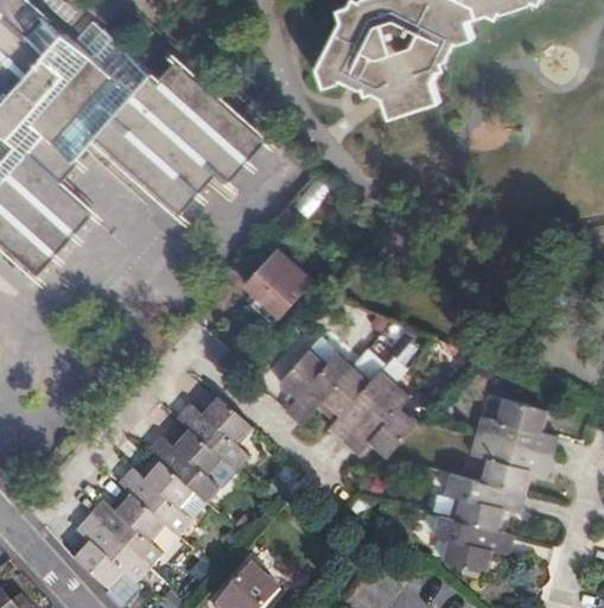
[(0,244),(32,273),(88,211),(53,182),(93,137),(175,209),(210,171),(222,181),(260,137),(177,63),(158,83),(148,75),(151,71),(102,27),(82,48),(63,31),(59,35),(27,6),(17,5),(17,0),(0,0),(0,244)]
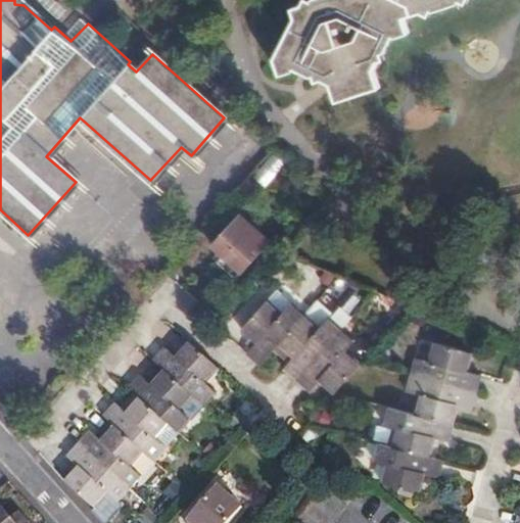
[(366,0),(309,0),(309,1),(305,0),(301,0),(299,4),(290,7),(292,16),(272,58),(277,74),(290,70),(291,67),(296,69),(300,63),(308,66),(313,80),(320,78),(324,69),(331,74),(328,84),(332,101),(375,88),(369,68),(373,60),(379,59),(378,52),(381,51),(389,35),(392,37),(405,33),(399,17),(366,0)]
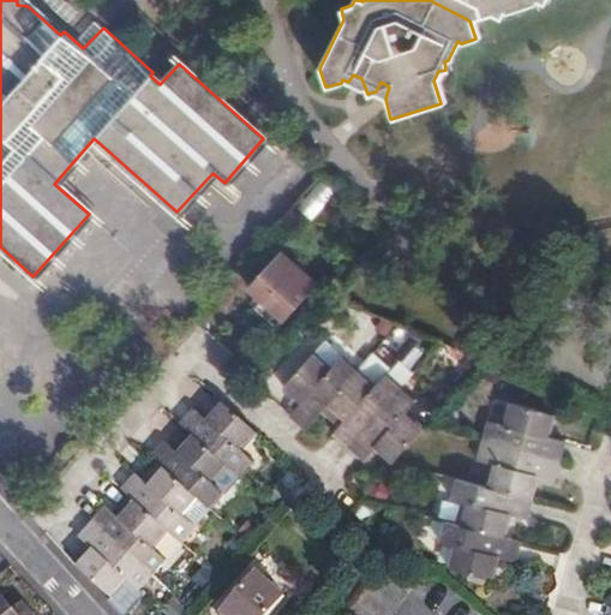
[(430,0),(469,21),(493,12),(499,17),(503,10),(508,12),(519,9),(534,4),(537,0),(538,0),(544,4),(545,0),(430,0)]
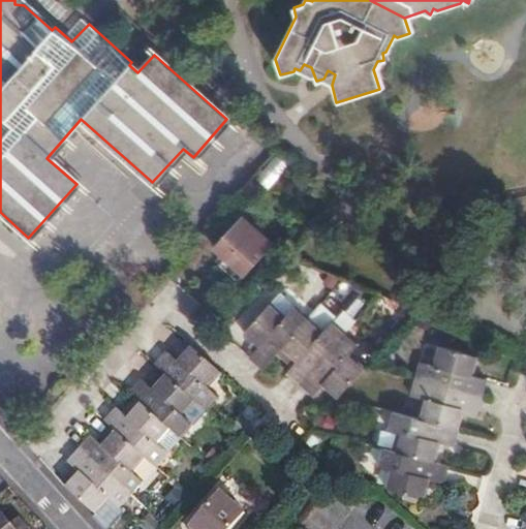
[(274,157),(257,177),(266,185),(283,165),(274,157)]
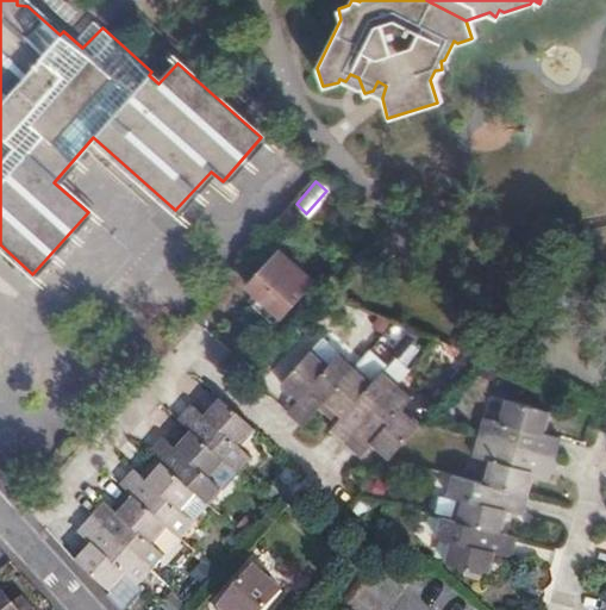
[(312,280),(277,250),(245,286),(279,317),(312,280)]
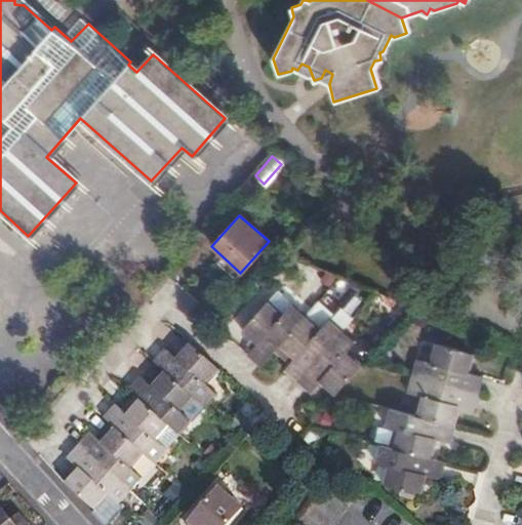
[(258,366),(278,345),(304,316),(303,316),(289,304),(280,313),(267,300),(239,330),(253,344),(244,355),(258,366)]
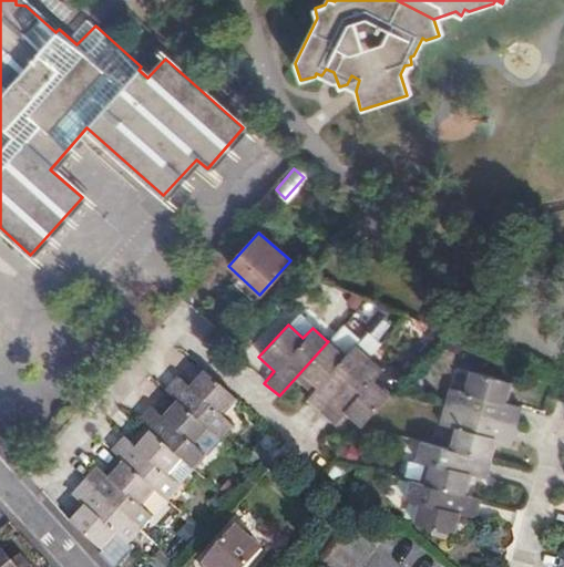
[(341,327),(328,341),(342,354),(352,343),(356,340),(341,327)]
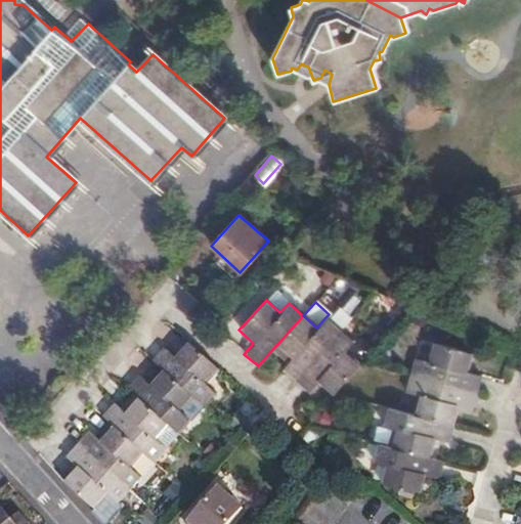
[(281,367),(295,380),(340,330),(326,317),(316,328),(303,315),(277,344),(291,357),(281,367)]
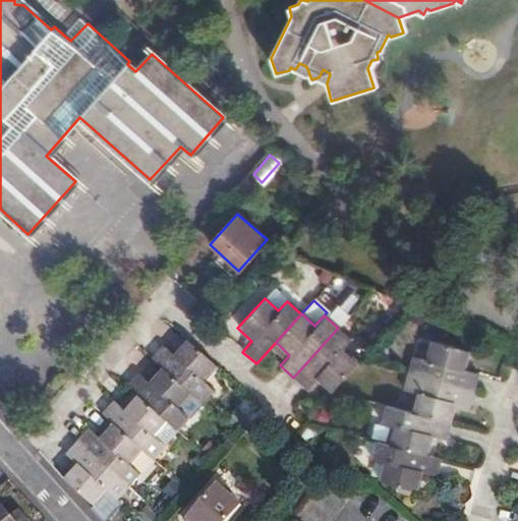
[(338,328),(293,378),(305,389),(314,379),(330,393),(356,362),(341,348),(350,338),(338,328)]
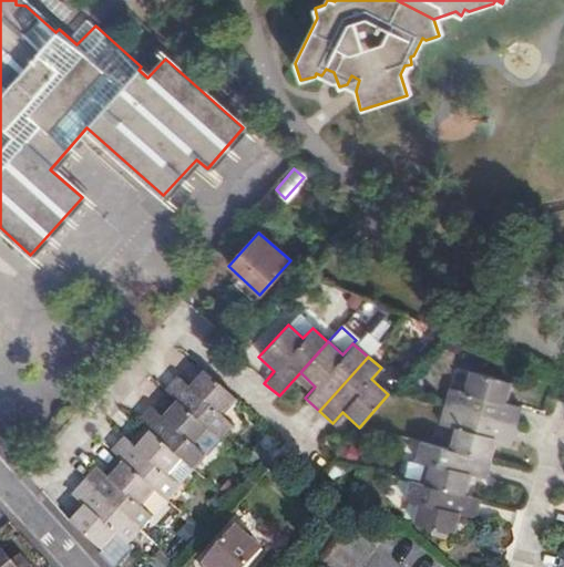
[(449,387),(444,406),(514,425),(514,424),(520,405),(505,402),(510,381),(469,370),(463,390),(449,387)]
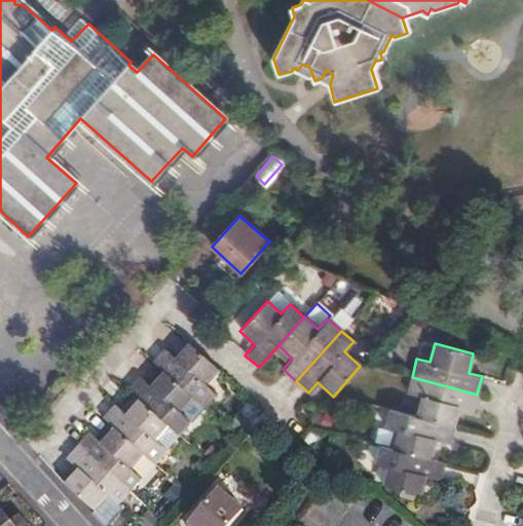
[(151,363),(161,372),(191,399),(203,409),(215,395),(204,385),(217,371),(186,344),(174,359),(163,349),(151,363)]
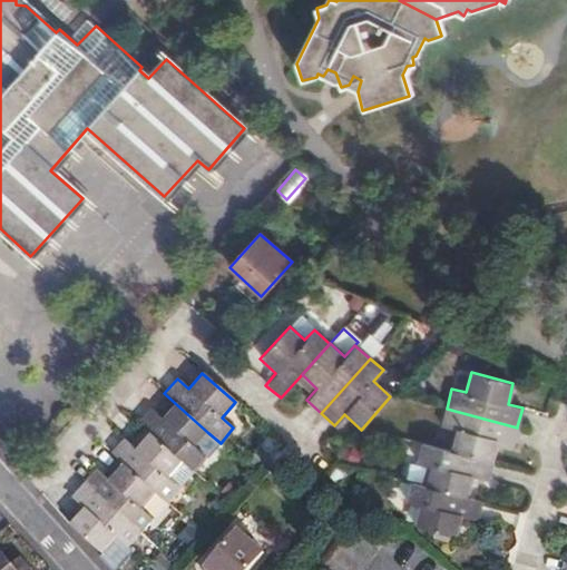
[(136,423),(148,433),(182,463),(193,473),(206,458),(195,448),(207,432),(175,403),(160,418),(150,409),(136,423)]
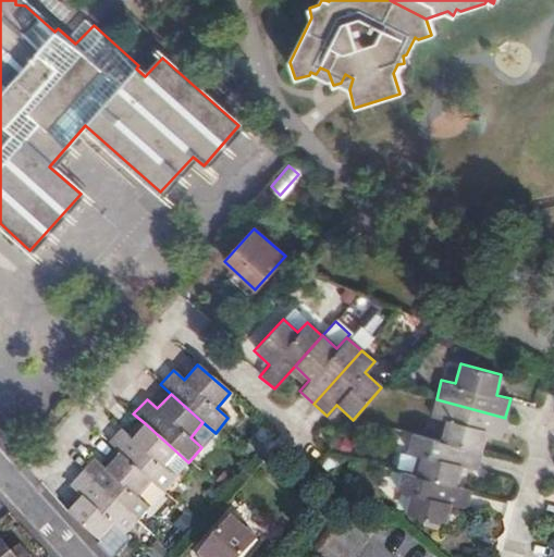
[(446,419),(440,442),(480,453),(480,452),(487,431),(501,434),(505,418),(436,399),(432,416),(446,419)]
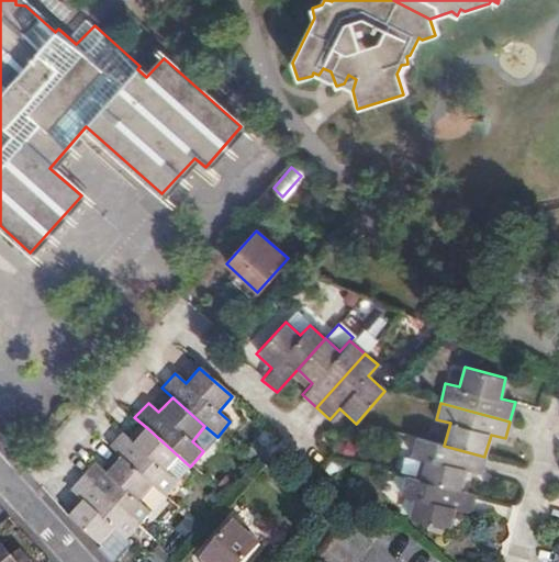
[(108,448),(119,457),(151,485),(164,496),(176,481),(165,472),(179,457),(146,427),(133,442),(121,433),(108,448)]
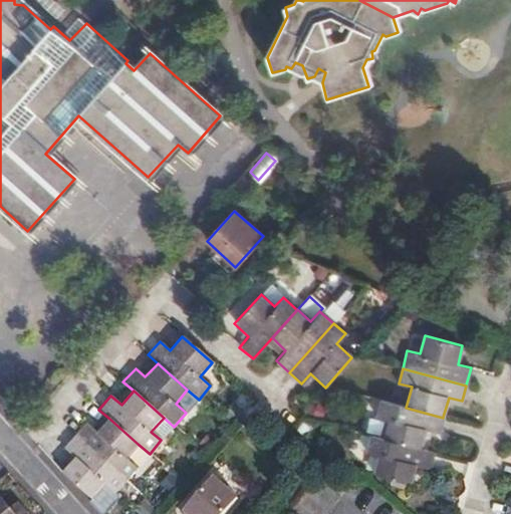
[(406,408),(378,400),(375,416),(389,419),(382,439),(419,449),(425,428),(439,433),(443,418),(406,408)]
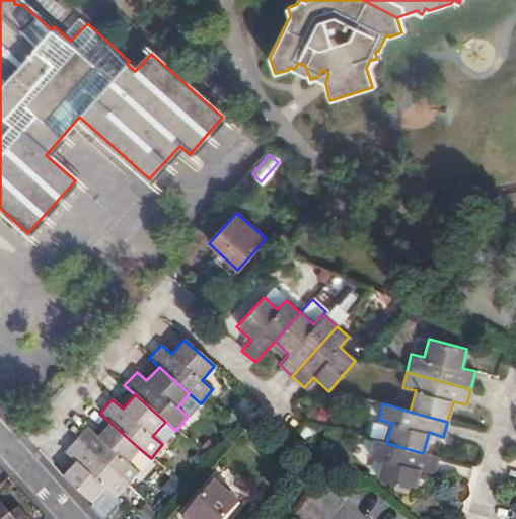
[(87,427),(75,441),(127,487),(127,486),(138,472),(128,463),(139,448),(109,422),(97,436),(87,427)]
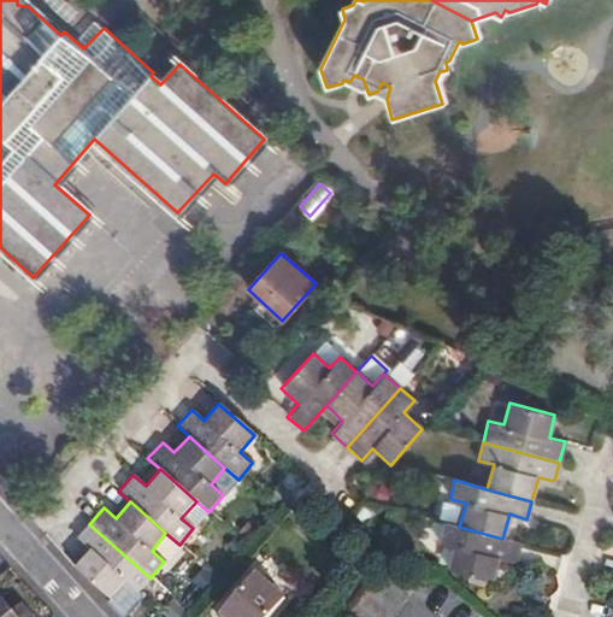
[(459,527),(443,522),(438,541),(454,545),(449,568),(493,580),(499,557),(516,562),(520,544),(502,539),(459,527)]
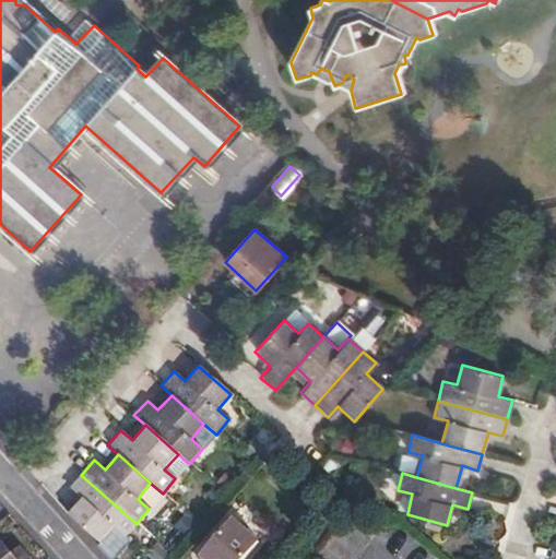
[(80,499),(63,513),(98,544),(113,527),(125,537),(137,524),(81,475),(69,488),(80,499)]
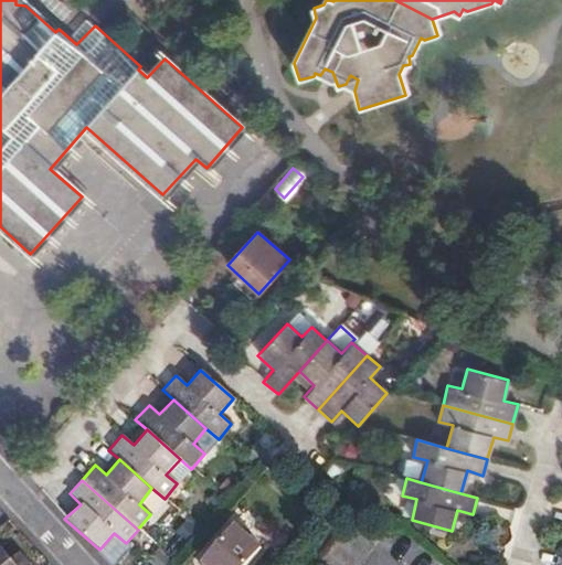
[(243,564),(258,547),(233,523),(200,558),(208,564),(243,564)]
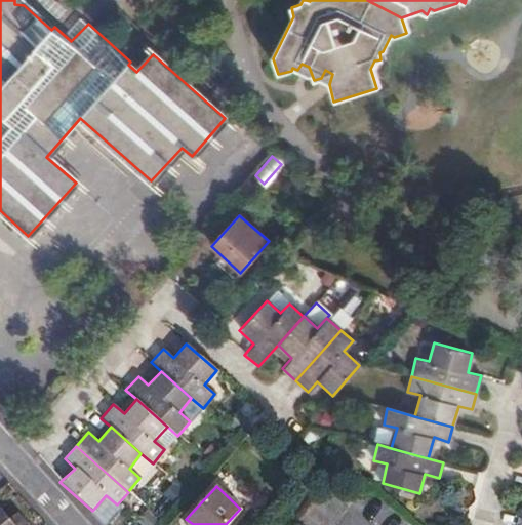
[(10,524),(0,512),(0,524),(10,524)]
